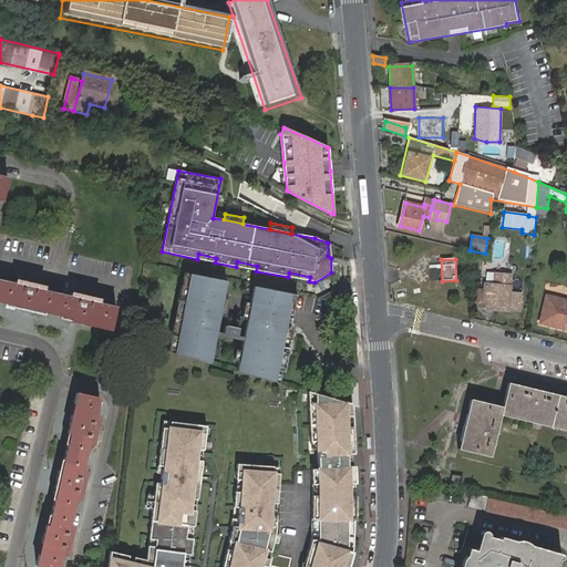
[(256,271),(257,266),(237,261),(236,267),(256,271)]
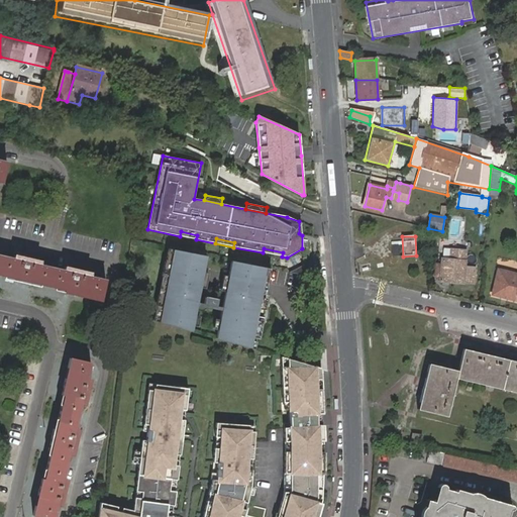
[(171,263),(173,249),(167,248),(165,261),(171,263)]
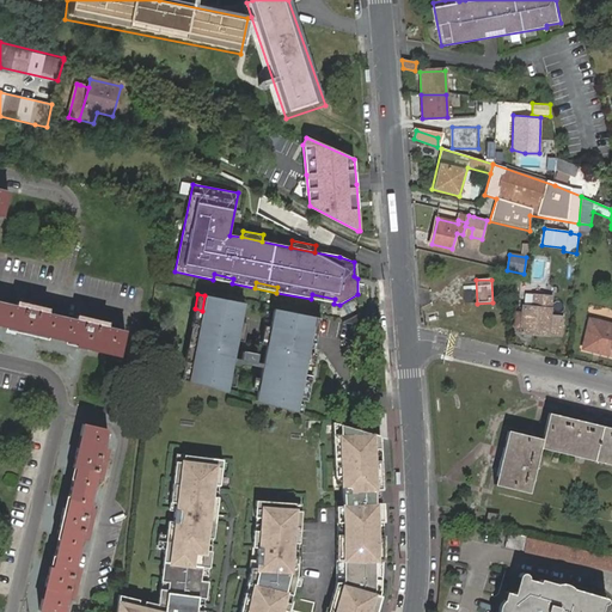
[(334,304),(335,299),(312,294),(311,299),(334,304)]
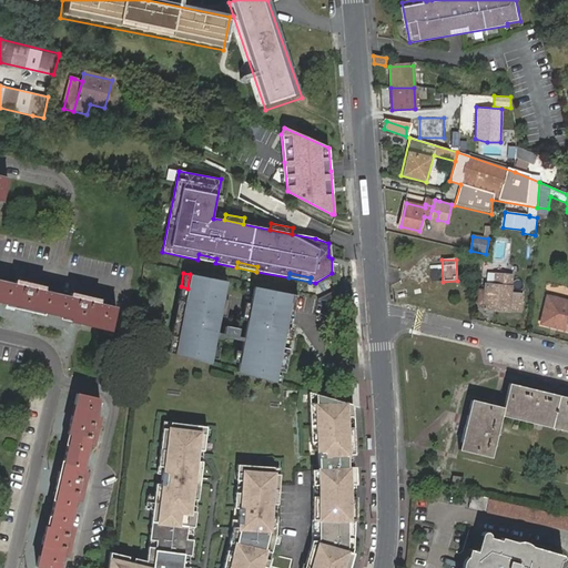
[(223,298),(226,282),(190,274),(188,288),(181,286),(178,303),(184,304),(180,325),(173,324),(170,340),(176,341),(174,354),(211,364),(212,358),(214,347),(216,335),(216,332),(220,316),(223,298)]
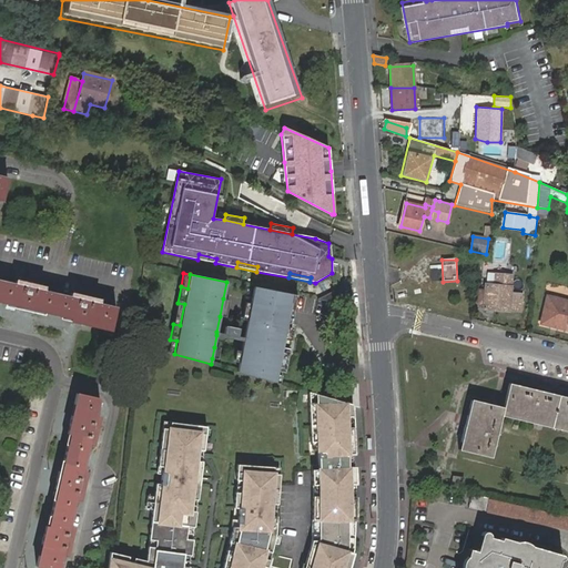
[(499,286),(486,284),(484,308),(507,312),(508,311),(519,312),(521,295),(510,294),(511,276),(500,275),(499,282),(499,286)]
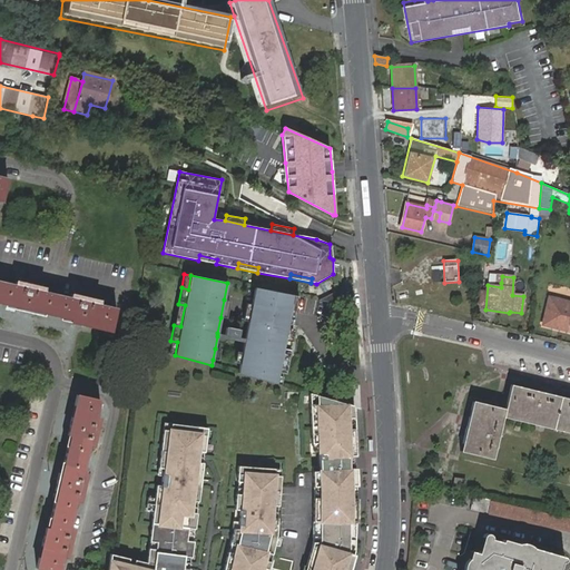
[(0,301),(3,303),(13,305),(12,307),(32,313),(33,310),(45,313),(59,316),(70,320),(69,322),(89,326),(89,324),(101,327),(100,330),(110,332),(116,308),(99,304),(99,301),(91,298),(91,300),(71,294),(70,297),(43,291),(45,287),(35,284),(35,285),(25,282),(16,279),(15,283),(0,278),(0,301)]
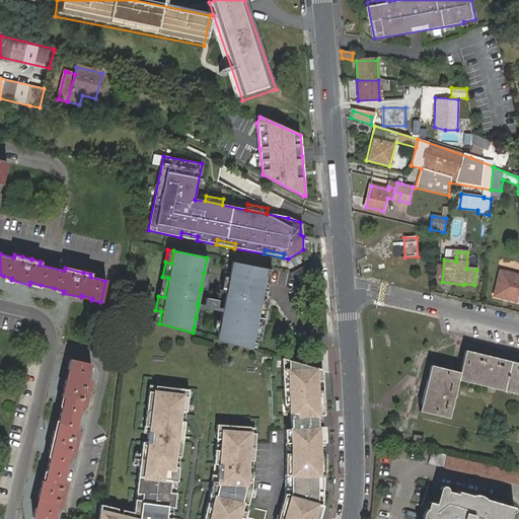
[(267,296),(272,271),(232,263),(229,278),(226,293),(223,308),(222,311),(220,321),(218,331),(217,340),(255,351),(257,344),(252,343),(263,295),(267,296)]
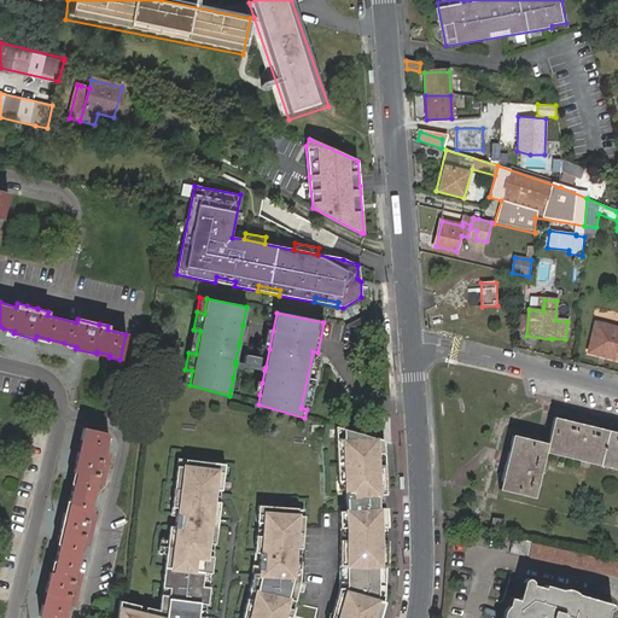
[(368,331),(368,314),(345,326),(368,331)]
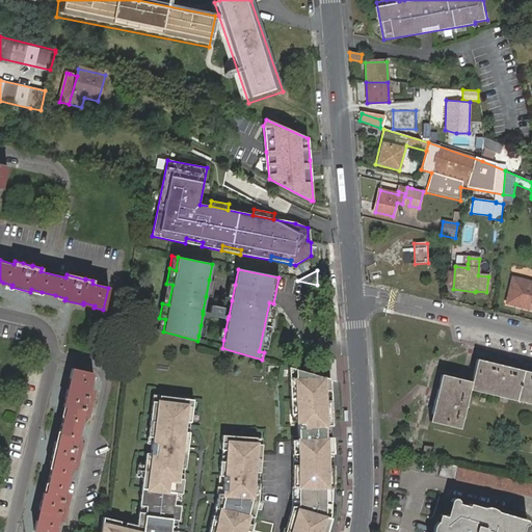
[(531,282),(511,276),(506,301),(531,308),(531,282)]
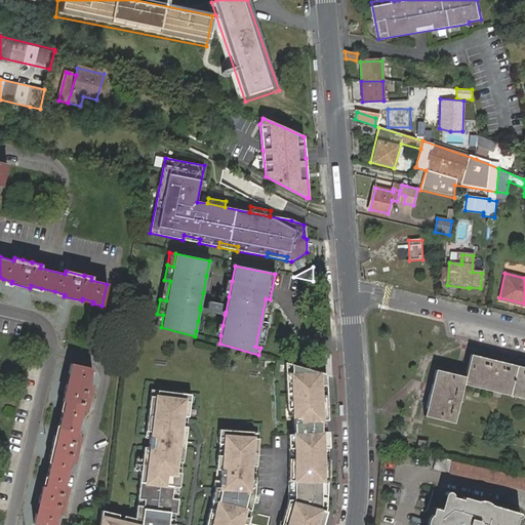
[(166,300),(170,281),(164,280),(160,299),(166,300)]
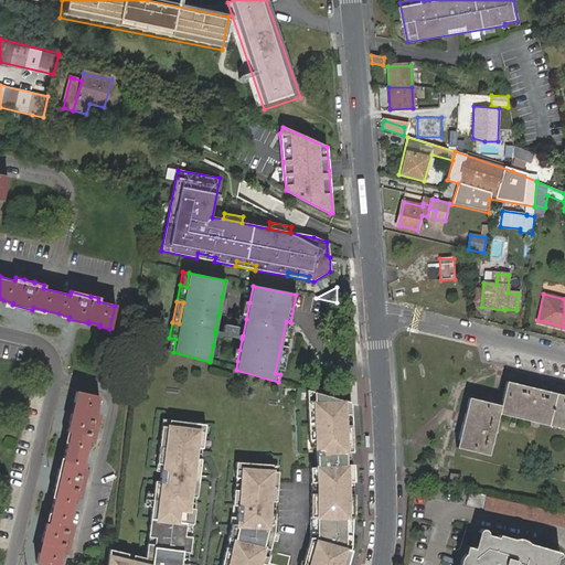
[(280,374),(290,322),(286,321),(275,373),(280,374)]
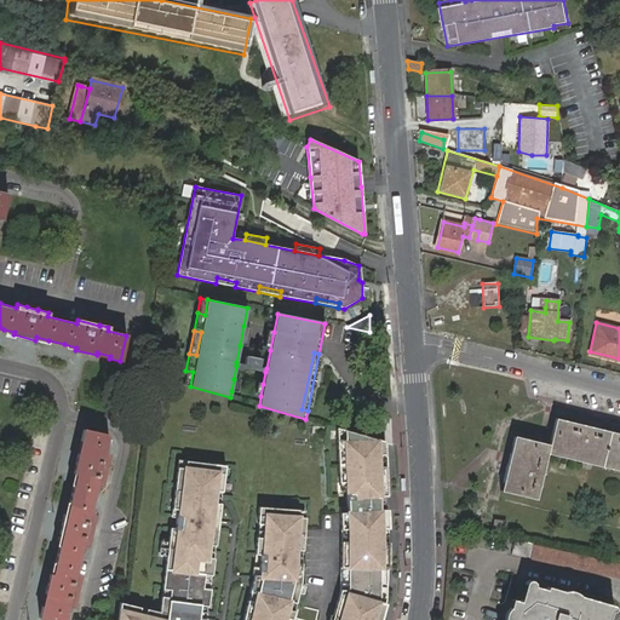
[(258,367),(260,359),(246,356),(245,365),(258,367)]
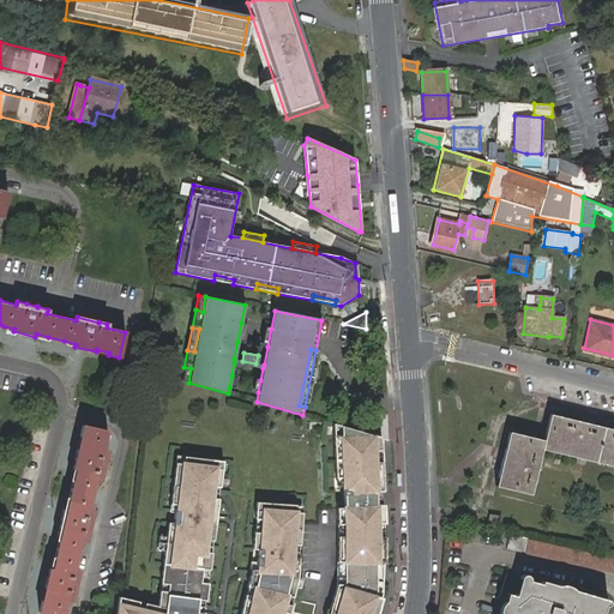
[(188,383),(191,368),(184,367),(181,380),(188,383)]
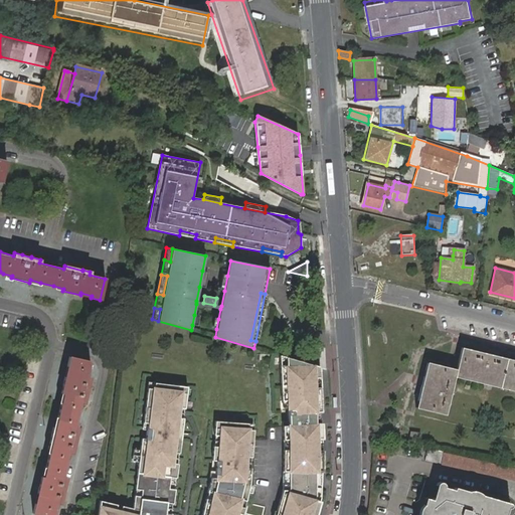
[(308,363),(319,366),(318,348),(307,348),(308,363)]
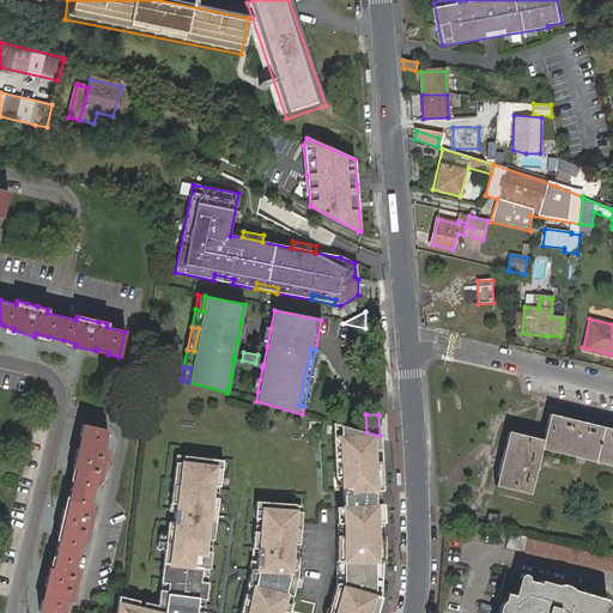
[(540,449),(612,466),(612,430),(548,414),(542,441),(507,432),(493,485),(530,495),(540,449)]
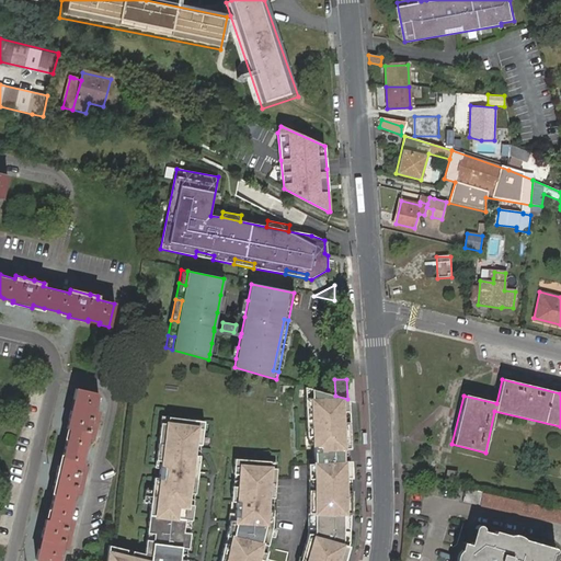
[(347,399),(304,387),(307,437),(313,436),(315,459),(308,459),(309,485),(308,535),(299,560),(344,560),(350,542),(352,491),(351,461),(343,462),(343,448),(350,448),(347,399)]
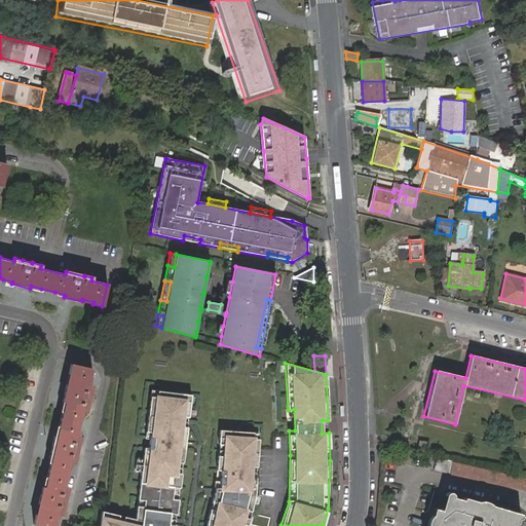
[(54,436),(50,453),(53,453),(50,463),(47,478),(45,487),(42,487),(38,504),(41,505),(38,517),(35,516),(33,525),(38,525),(54,525),(59,514),(62,515),(64,505),(66,498),(69,489),(65,487),(71,462),(75,463),(76,455),(78,444),(79,445),(81,437),(77,436),(82,411),(86,412),(89,403),(88,403),(90,395),(91,395),(92,386),(88,385),(92,370),(71,365),(69,375),(72,376),(69,386),(66,385),(63,402),(66,403),(63,412),(60,426),(58,437),(54,436)]
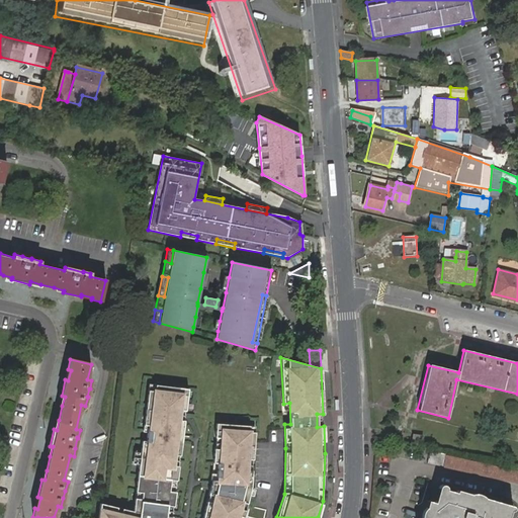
[(134,512),(100,504),(98,517),(172,517),(166,517),(168,507),(174,507),(176,493),(169,492),(171,481),(177,482),(179,467),(172,466),(174,455),(180,456),(184,422),(178,421),(179,411),(185,412),(188,390),(156,385),(155,392),(149,392),(144,426),(148,427),(148,433),(146,442),(142,441),(141,453),(139,466),(136,493),(142,494),(142,500),(135,499),(134,512)]
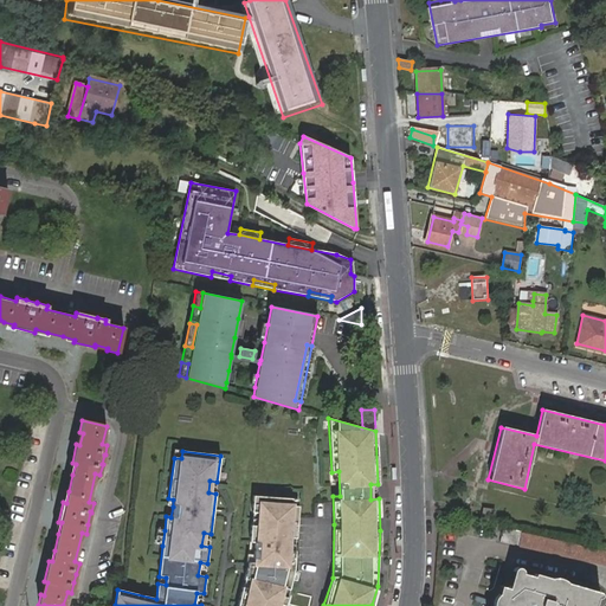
[(285,605),(294,569),(298,507),(291,507),(291,500),(253,496),(249,563),(253,563),(251,573),(246,572),(244,579),(251,581),(250,588),(243,587),(237,605),(285,605)]
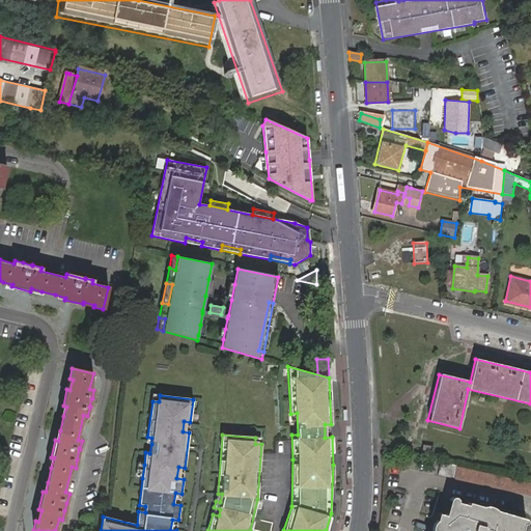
[(422,446),(419,456),(430,459),(432,449),(422,446)]
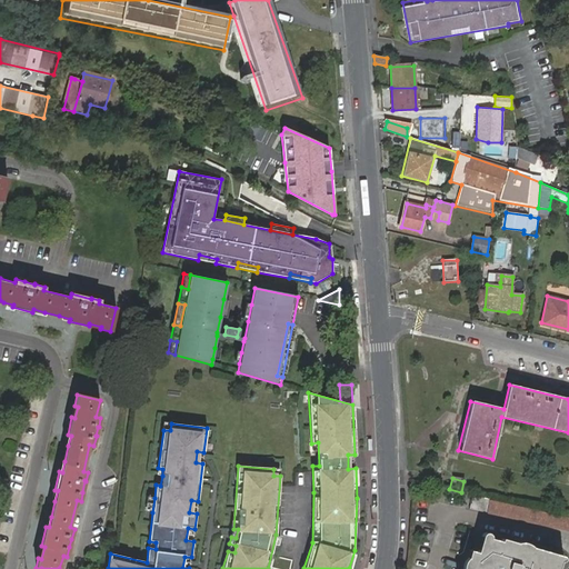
[(152,512),(155,498),(147,497),(146,511),(152,512)]
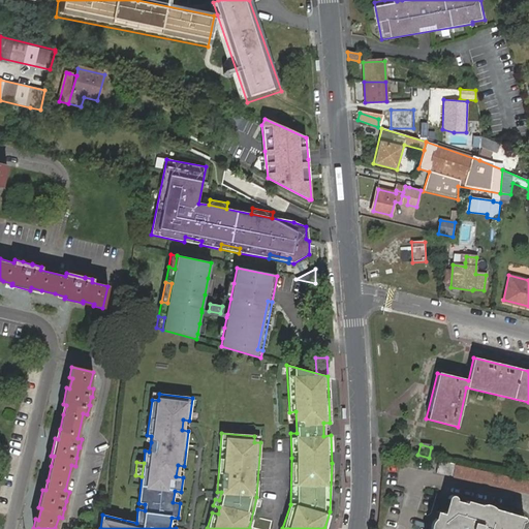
[(449,478),(453,467),(453,466),(439,463),(435,474),(449,478)]
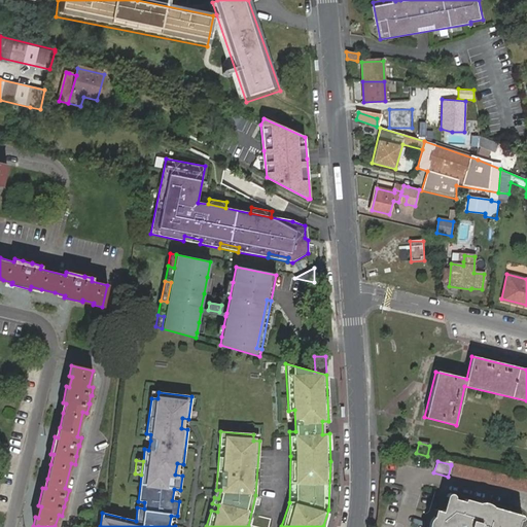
[(526,482),(451,465),(448,477),(448,478),(526,494),(526,482)]
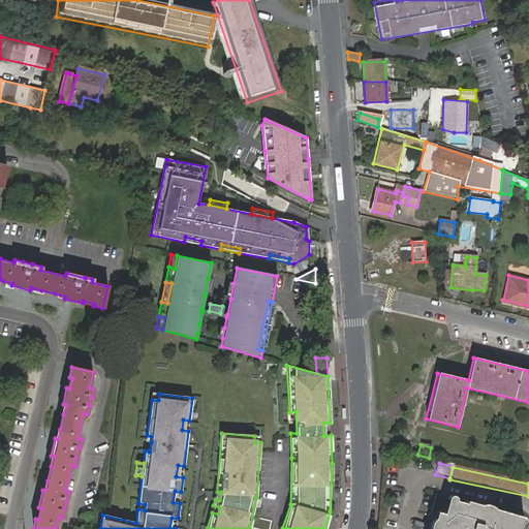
[(434,528),(518,528),(521,521),(477,507),(466,504),(452,499),(447,514),(440,511),(437,521),(434,528)]
